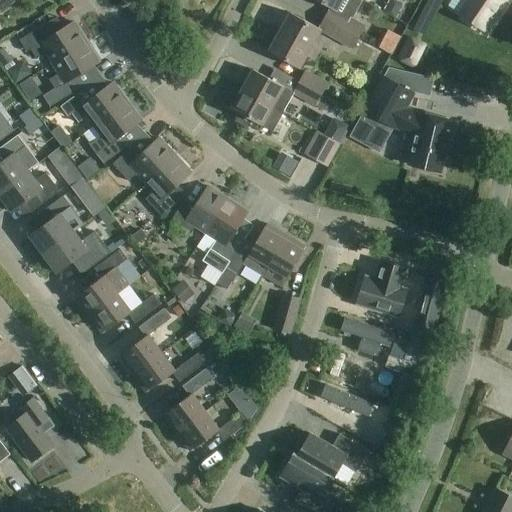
[(364,1),(361,0),(315,0),(331,9),(325,19),(336,25),(360,38),(366,27),(353,20),(364,1)]
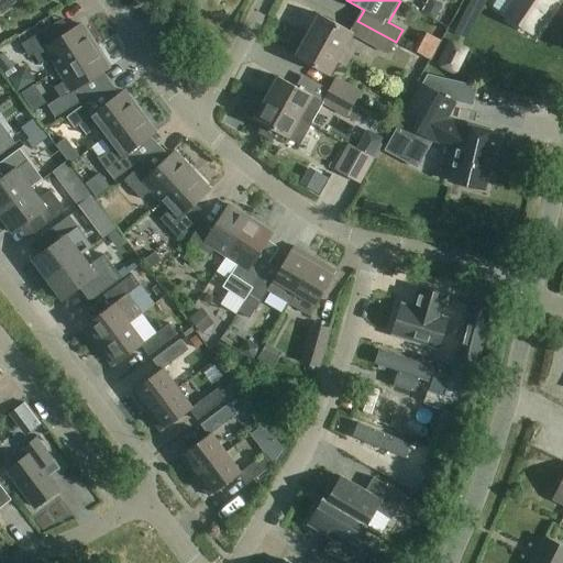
[(531,33),(553,0),(516,0),(505,17),(531,33)]
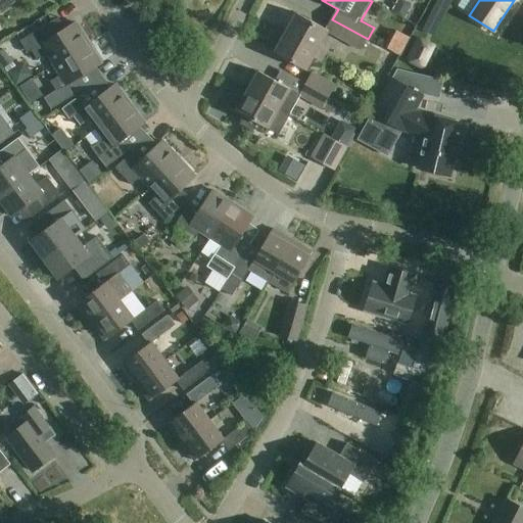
[(285,33),(325,55),(329,48),(321,44),(328,31),(296,13),(285,33)]
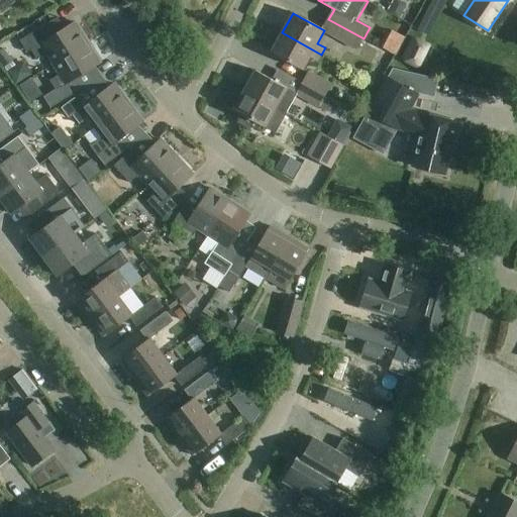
[(52,21),(19,40),(27,53),(31,50),(36,60),(46,54),(53,65),(88,42),(75,22),(65,28),(59,32),(52,21)]
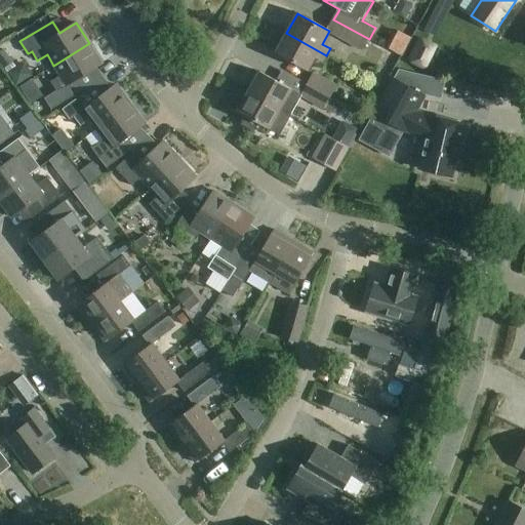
[(345,26),(338,37),(362,50),(369,39),(345,26)]
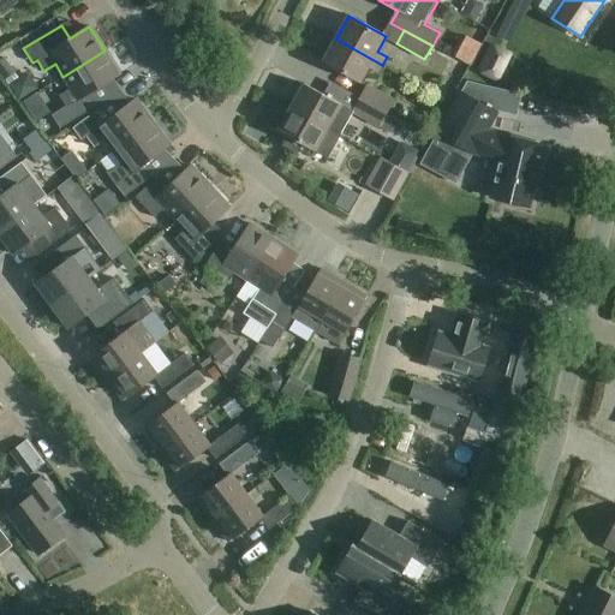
[(377,73),(382,65),(335,39),(322,63),(360,83),(369,69),(377,73)]
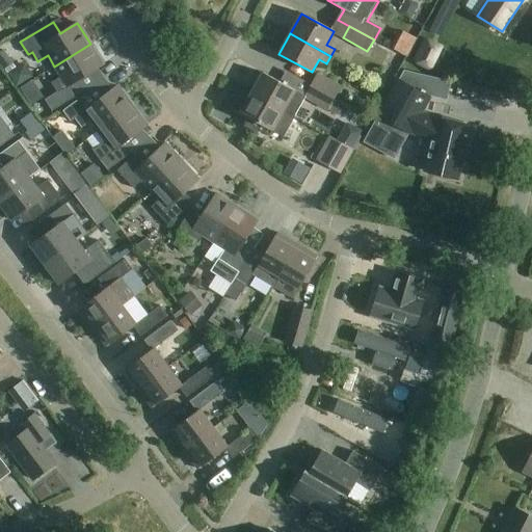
[(57,94),(46,101),(53,111),(88,89),(82,78),(90,73),(103,65),(90,44),(54,67),(61,77),(51,83),(57,94)]
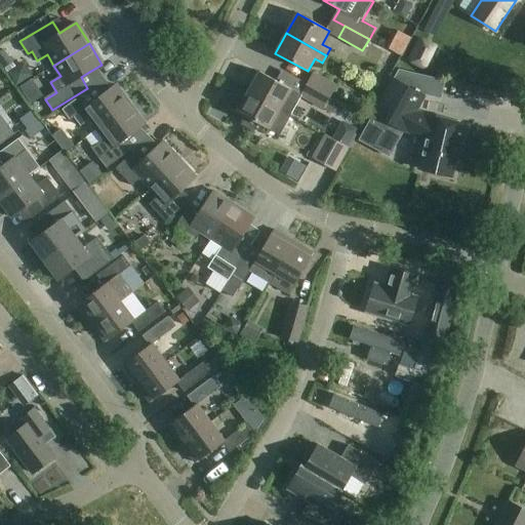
[(413,50),(408,62),(423,70),(429,58),(413,50)]
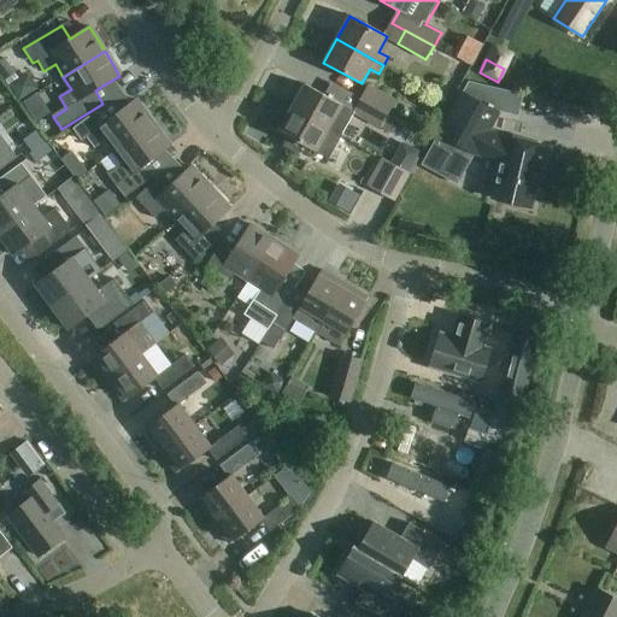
[(0,75),(9,87),(19,78),(6,60),(0,64),(0,75)]
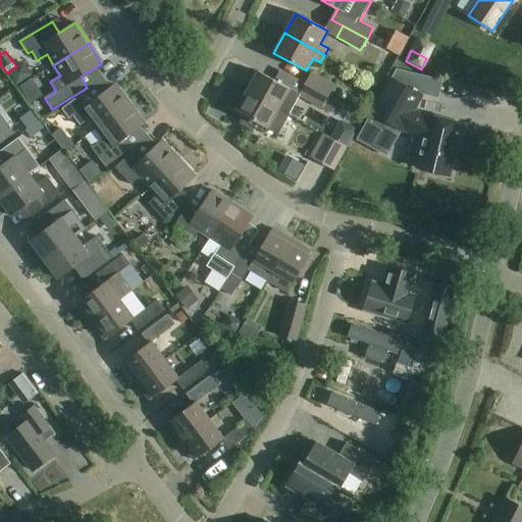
[(392,79),(358,140),(375,150),(387,124),(402,132),(403,129),(413,110),(421,95),(438,99),(441,80),(396,69),(392,79)]
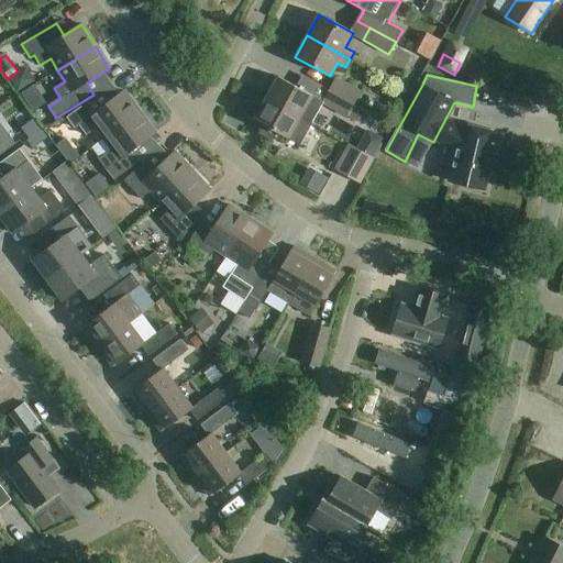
[(278,77),(266,98),(311,123),(322,101),(278,77)]
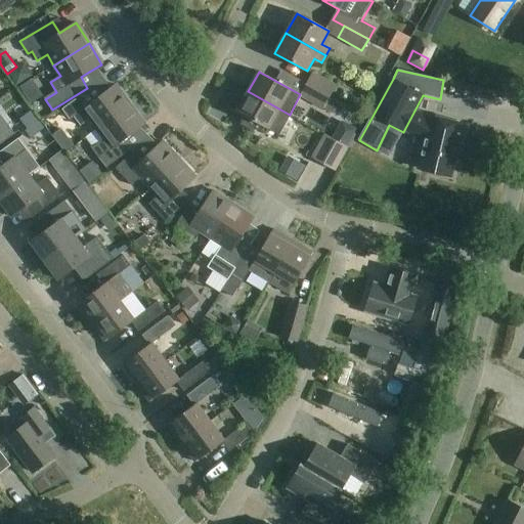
[(308,85),(330,97),(337,85),(314,73),(308,85)]
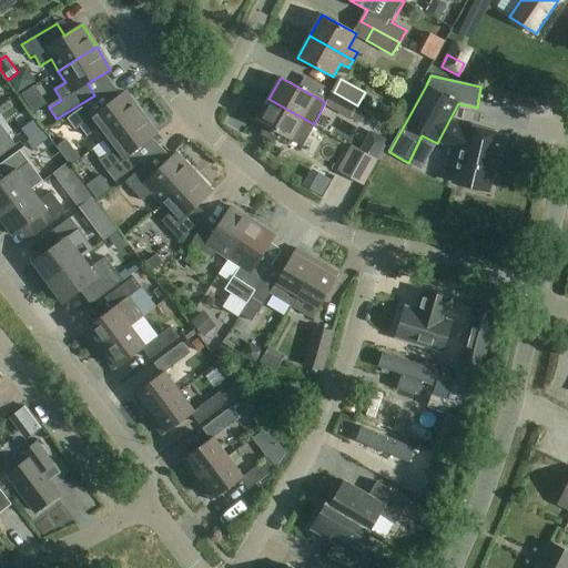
[(27,109),(37,91),(20,83),(11,101),(27,109)]
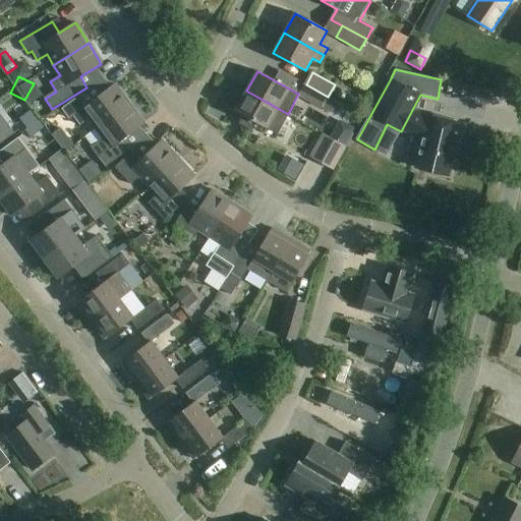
[(97,128),(129,104),(115,84),(96,99),(88,90),(62,109),(69,119),(73,116),(80,125),(90,119),(97,128)]
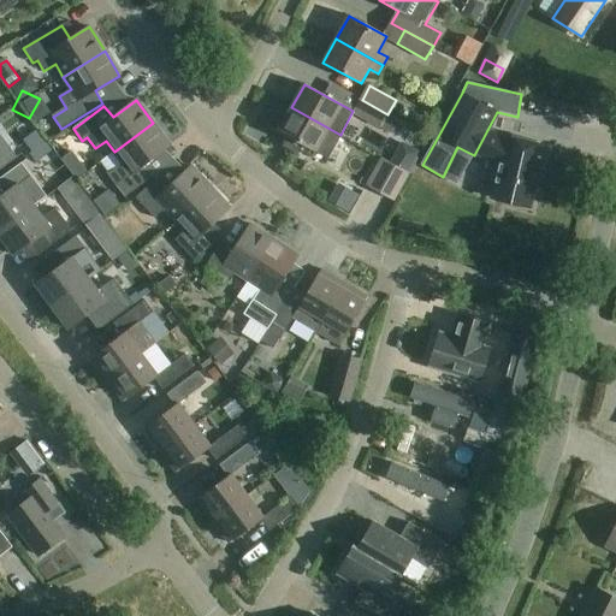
[(388,114),(362,100),(354,114),(379,129),(380,128),(394,135),(401,122),(388,114)]
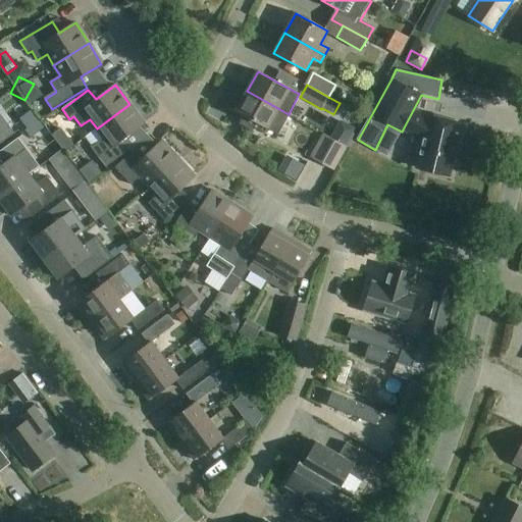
[(247,91),(236,111),(245,115),(240,124),(253,132),(257,122),(277,134),(289,114),(247,91)]
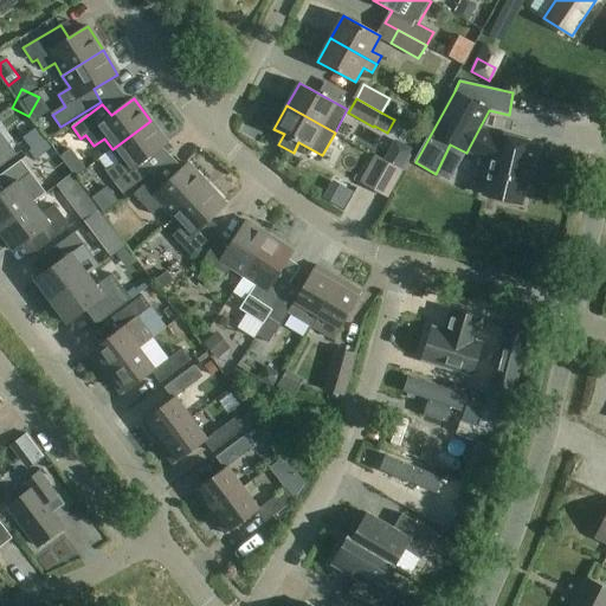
[(150,121),(113,149),(121,161),(105,172),(123,194),(153,172),(144,160),(168,143),(150,121)]
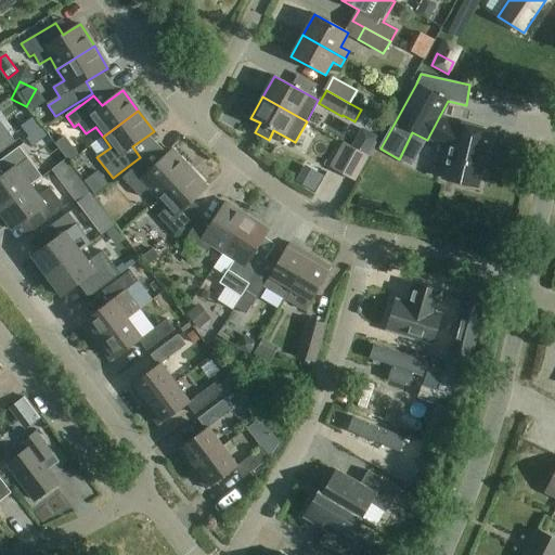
[(26,137),(39,127),(31,116),(18,126),(26,137)]
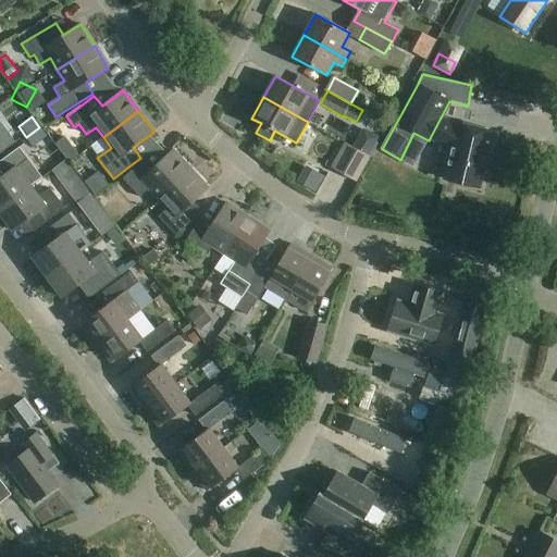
[(441,118),(430,138),(448,148),(444,165),(448,166),(445,180),(479,188),(484,166),(489,168),(496,133),(455,123),(454,125),(441,118)]
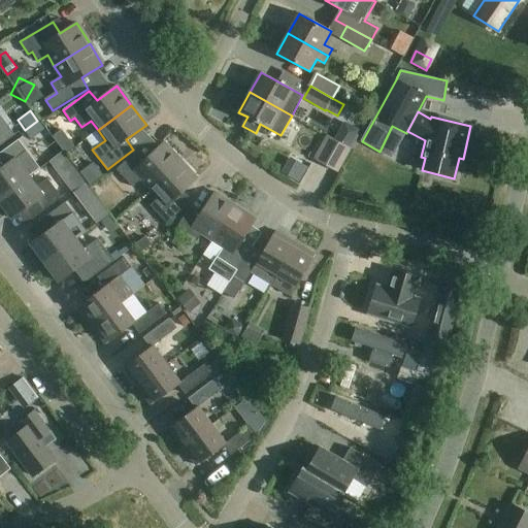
[(0,145),(14,135),(0,116),(0,145)]
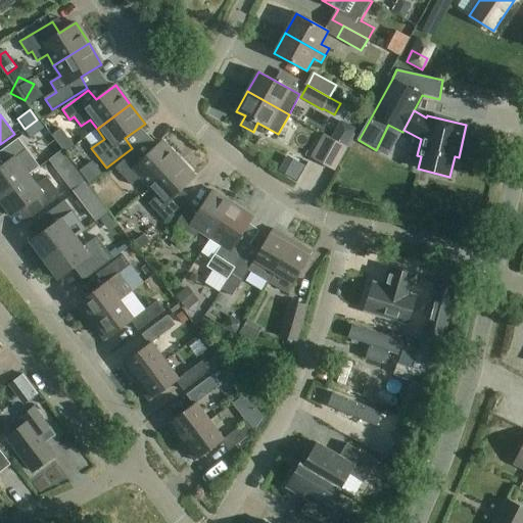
[(336,172),(349,149),(324,135),(311,158),(336,172)]
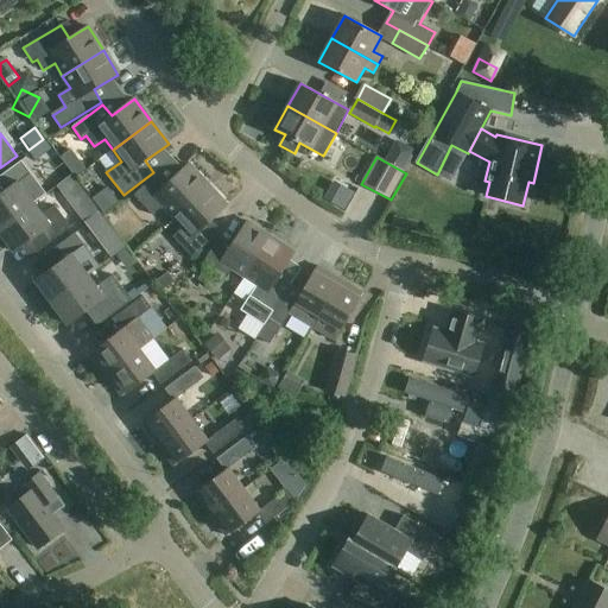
[(0,228),(35,203),(18,182),(30,173),(21,162),(0,176),(0,179),(7,190),(0,195),(0,228)]
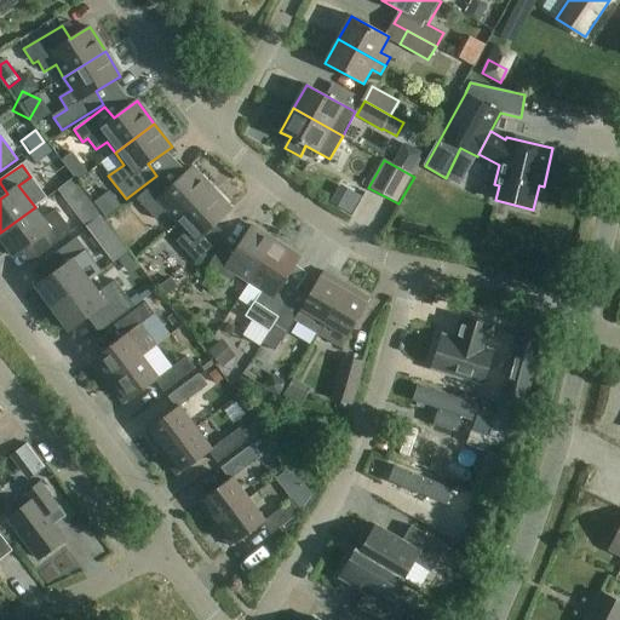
[(176,222),(212,188),(193,167),(171,188),(161,177),(137,199),(156,220),(166,211),(176,222)]
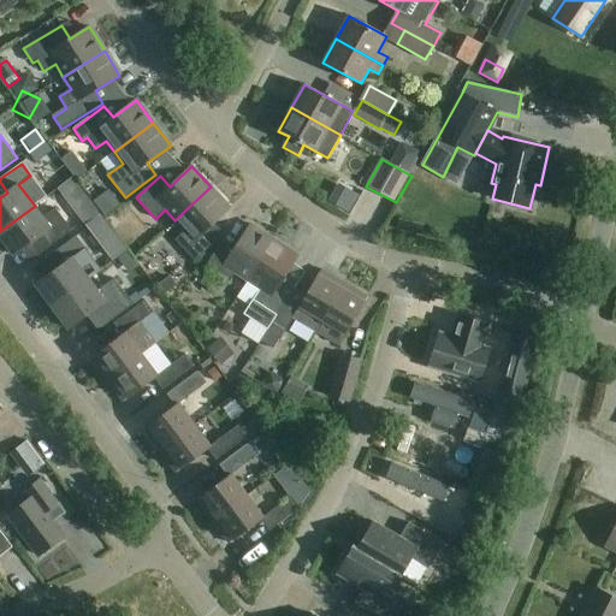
[(211,187),(175,220),(184,231),(175,240),(195,261),(219,238),(208,227),(230,208),(211,187)]
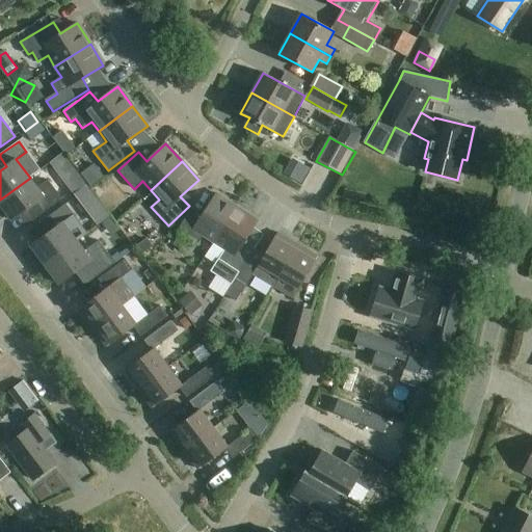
[(289,178),(300,184),(309,169),(297,163),(289,178)]
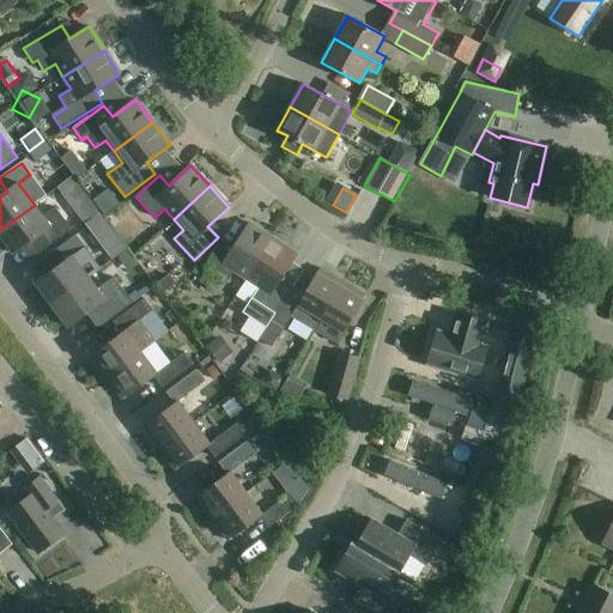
[(85,190),(72,200),(87,222),(101,212),(85,190)]
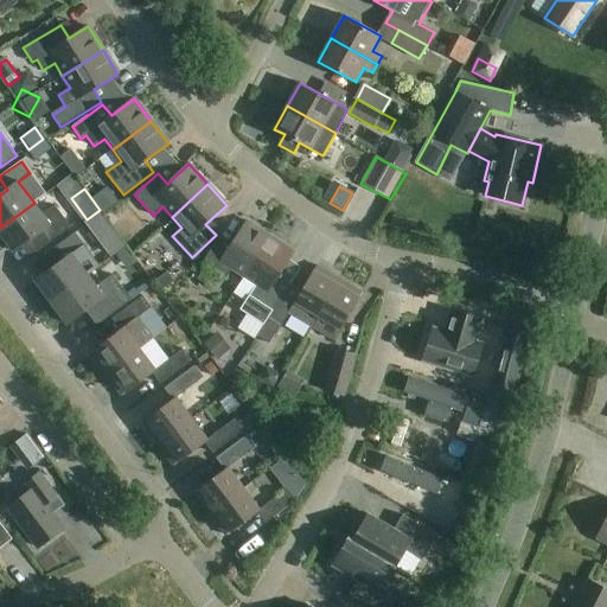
[(106,215),(119,203),(112,193),(97,205),(106,215)]
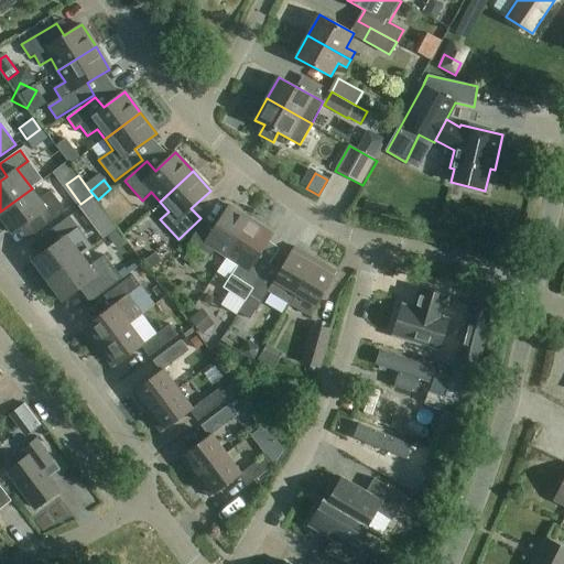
[(32,188),(0,212),(0,217),(12,234),(36,216),(44,227),(66,212),(51,191),(40,199),(32,188)]
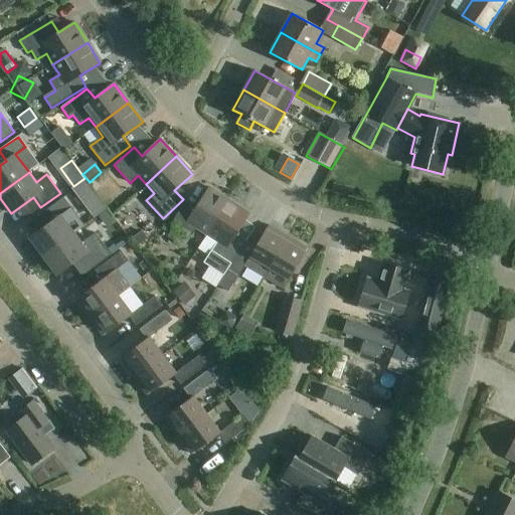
[(97,194),(84,178),(73,186),(86,202),(97,194)]
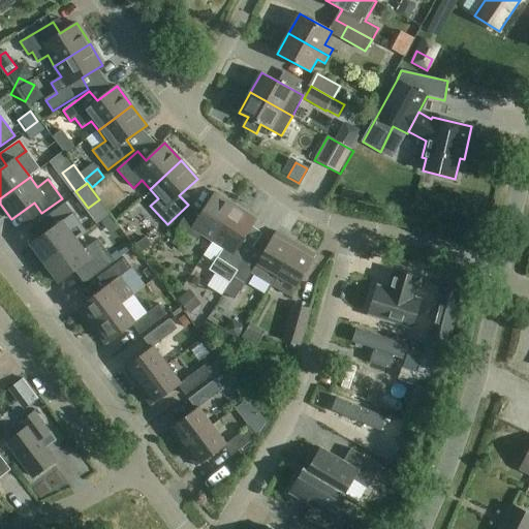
[(190,207),(176,230),(195,244),(201,235),(213,241),(236,206),(215,192),(201,214),(190,207)]
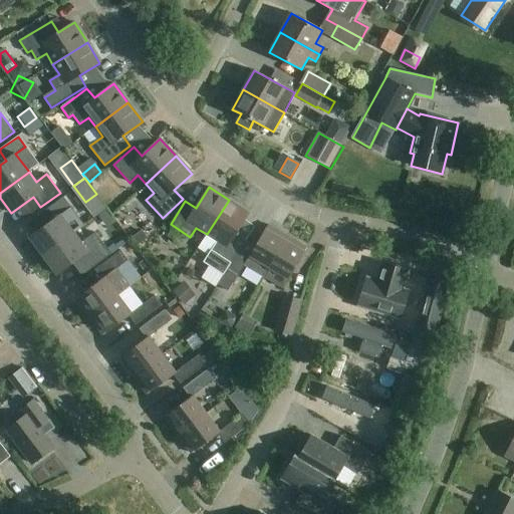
[(51,222),(30,238),(43,256),(74,233),(66,222),(76,215),(71,207),(63,197),(44,212),(51,222)]
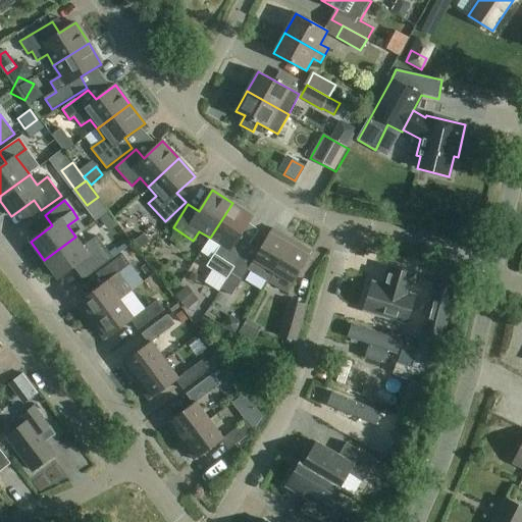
[(214,254),(206,266),(226,279),(235,267),(248,247),(250,244),(240,237),(247,225),(253,216),(232,203),(210,238),(220,245),(214,254)]
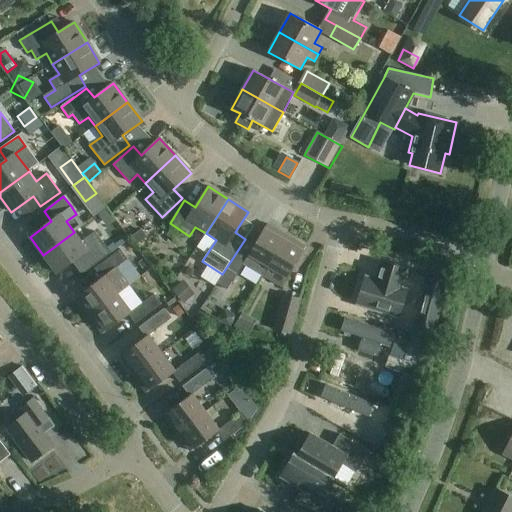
[(253,247),(244,264),(263,275),(268,266),(286,235),(267,224),(253,247)]
